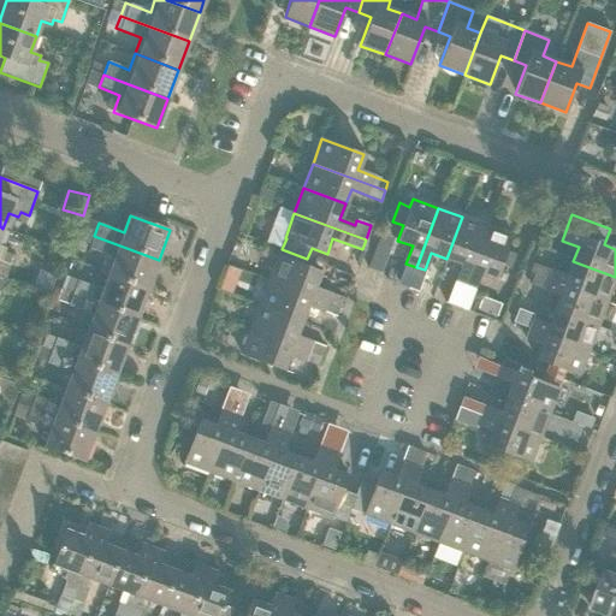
[(455,282),(465,285),(487,226),(462,217),(446,259),(461,265),(455,282)]
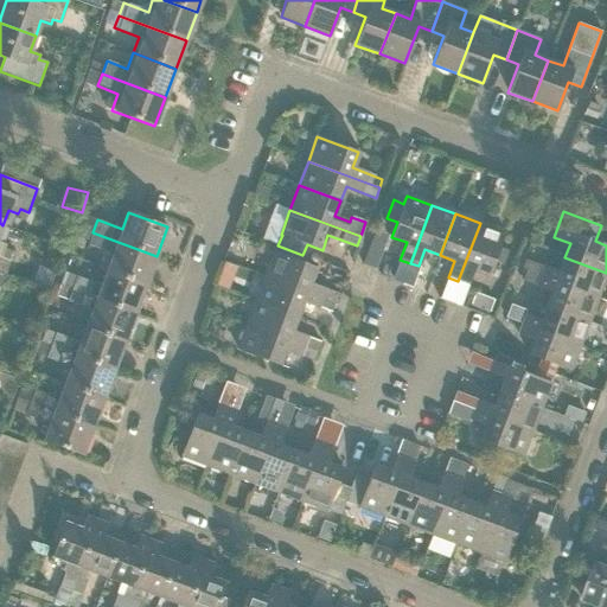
[(0,241),(0,231),(2,225),(0,223),(0,273),(5,275),(13,251),(5,249),(7,244),(0,241)]
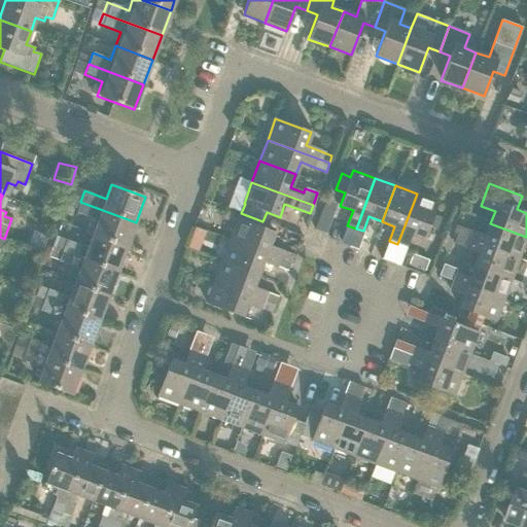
[(397,244),(406,246),(411,233),(424,238),(437,202),(417,194),(397,244)]
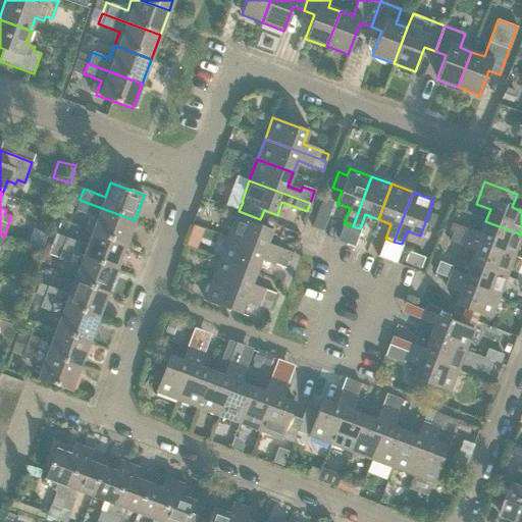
[(125,245),(135,220),(80,200),(75,211),(97,218),(92,232),(125,245)]
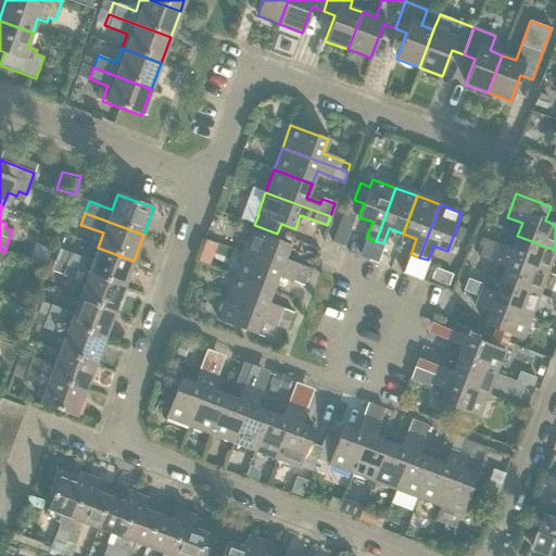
[(275,240),(277,234),(254,225),(252,231),(251,230),(242,253),(306,277),(310,268),(283,258),(289,244),(275,240)]
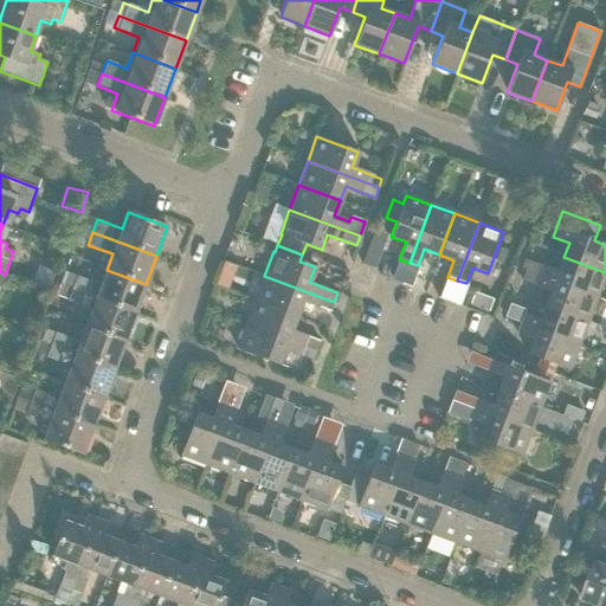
[(368,247),(362,264),(374,269),(380,252),(368,247)]
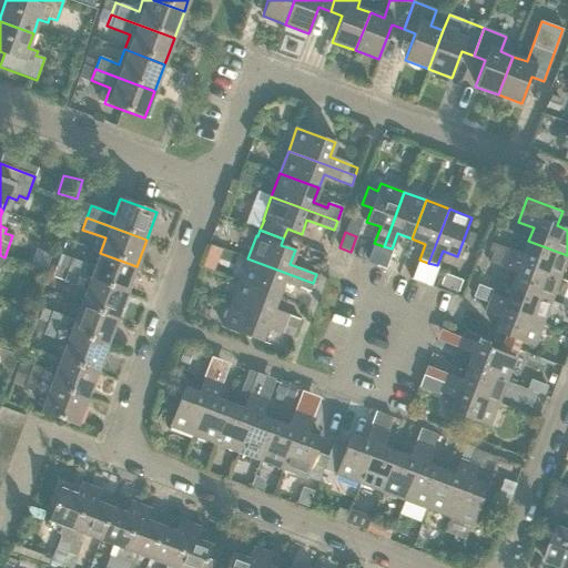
[(528,241),(523,255),(490,243),(487,252),(505,259),(558,279),(567,255),(528,241)]
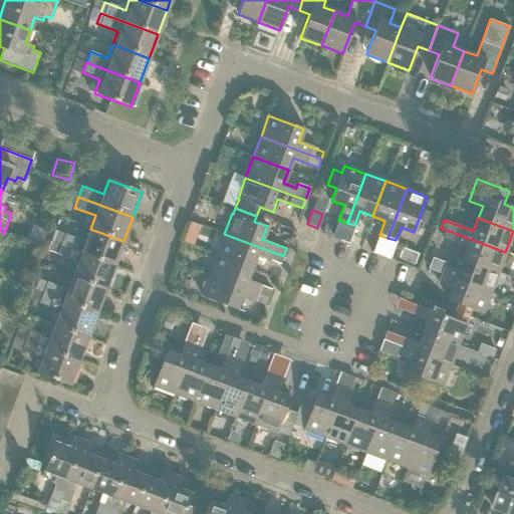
[(90,229),(85,242),(57,231),(53,242),(60,245),(114,265),(123,241),(90,229)]
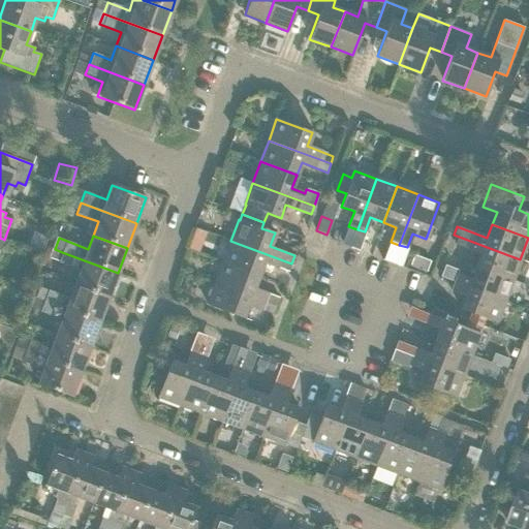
[(458,236),(455,244),(480,254),(476,267),(511,280),(520,259),(470,241),(458,236)]
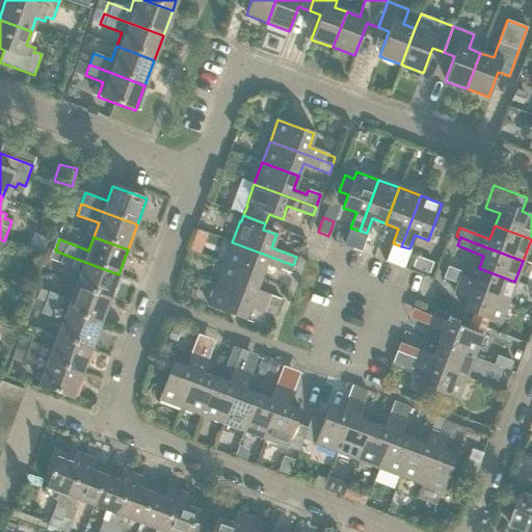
[(290,273),(293,265),(232,242),(224,264),(260,277),(265,264),(290,273)]
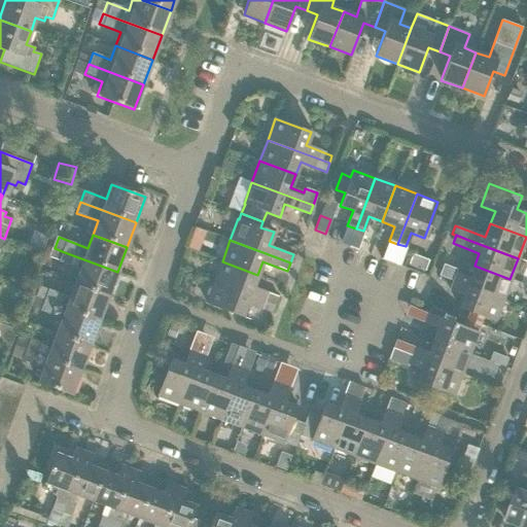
[(59,260),(58,261),(79,270),(75,283),(108,296),(117,272),(62,251),(51,248),(48,256),(59,260)]
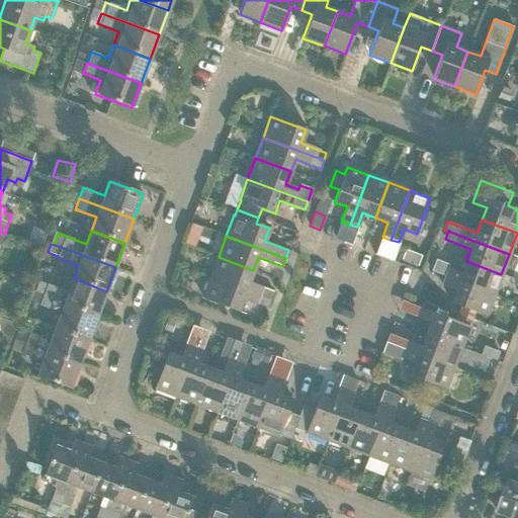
[(249,282),(253,270),(219,257),(210,277),(269,299),(270,299),(273,291),(249,282)]
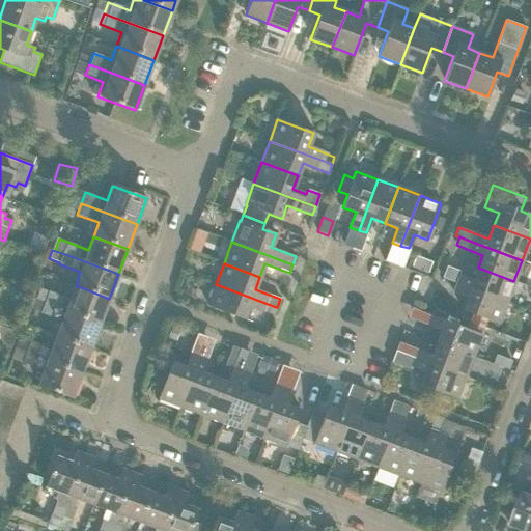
[(443,278),(456,283),(506,302),(513,281),(478,268),(473,280),(446,271),(443,278)]
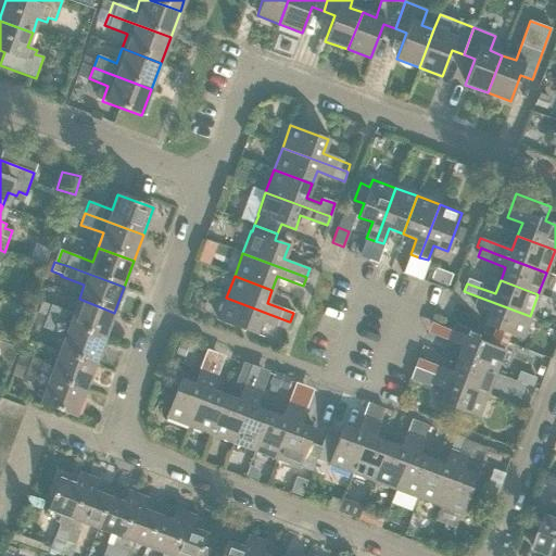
[(530,316),(478,297),(464,291),(460,300),(489,311),(483,325),(521,339),(530,316)]
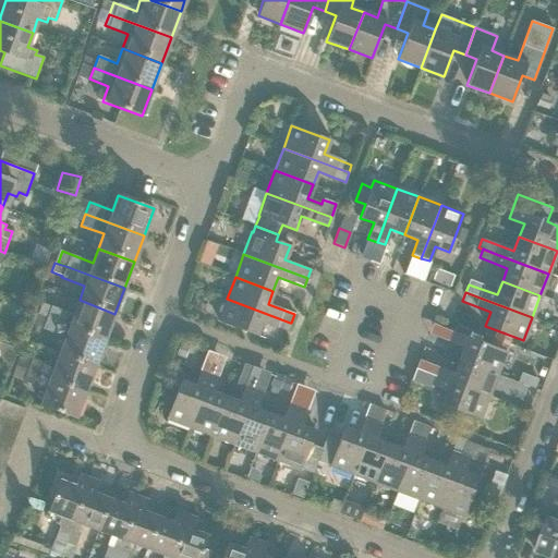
[(287,331),(290,323),(227,299),(218,322),(256,336),(262,322),(287,331)]
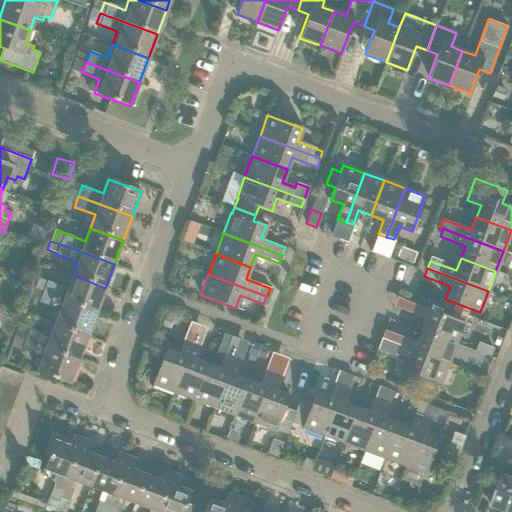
[(47,281),(46,282),(37,279),(34,288),(43,292),(96,311),(105,288),(73,275),(68,289),(47,281)]
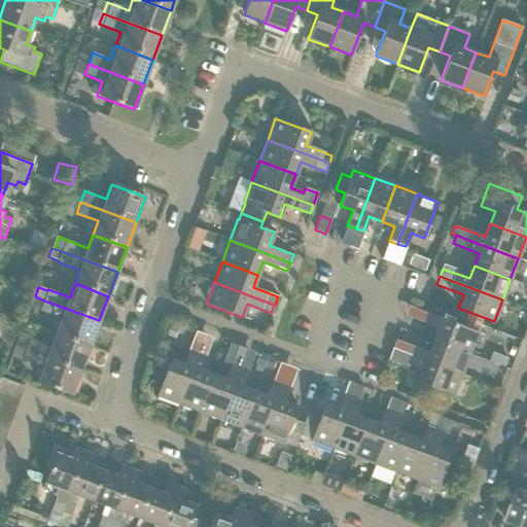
[(40,310),(40,311),(62,319),(57,332),(90,345),(99,320),(44,301),(35,296),(31,306),(40,310)]
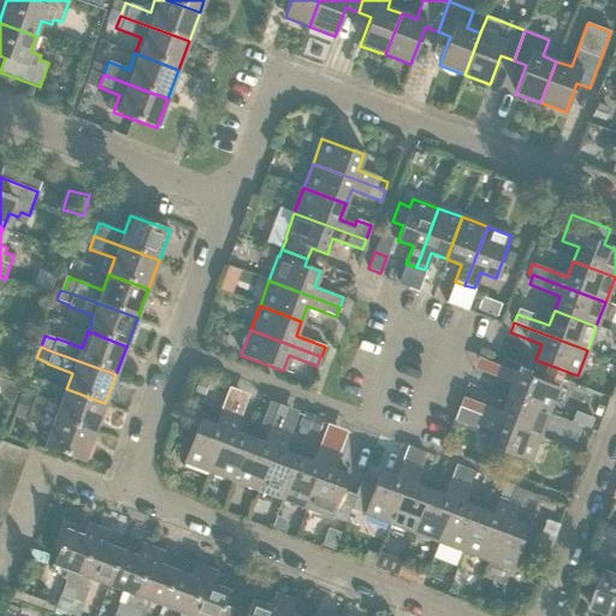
[(498,366),(495,375),(511,383),(507,397),(548,413),(561,379),(545,373),(542,383),(516,372),(515,373),(498,366)]
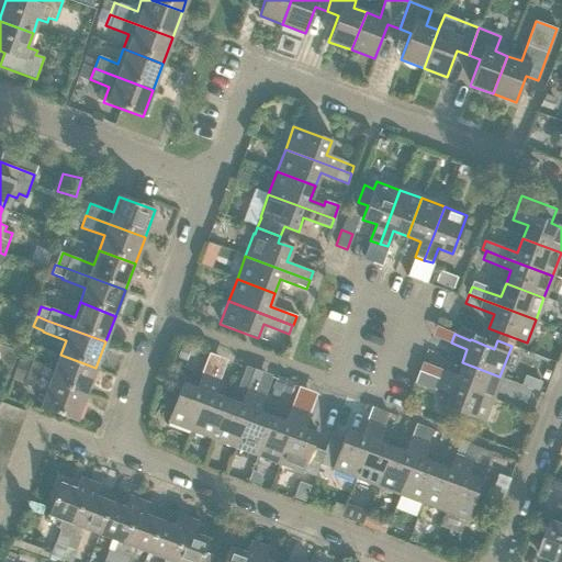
[(497,340),(512,346),(515,339),(501,334),(497,340)]
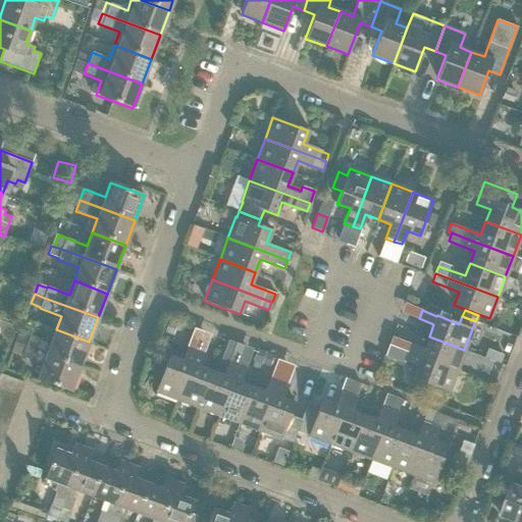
[(30,334),(29,336),(17,332),(13,342),(80,366),(89,342),(56,329),(51,343),(30,334)]
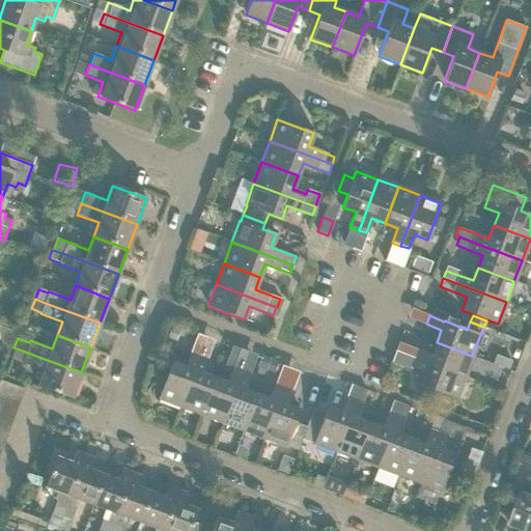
[(472,356),(437,342),(431,356),(417,350),(419,346),(399,339),(395,352),(465,378),(472,356)]
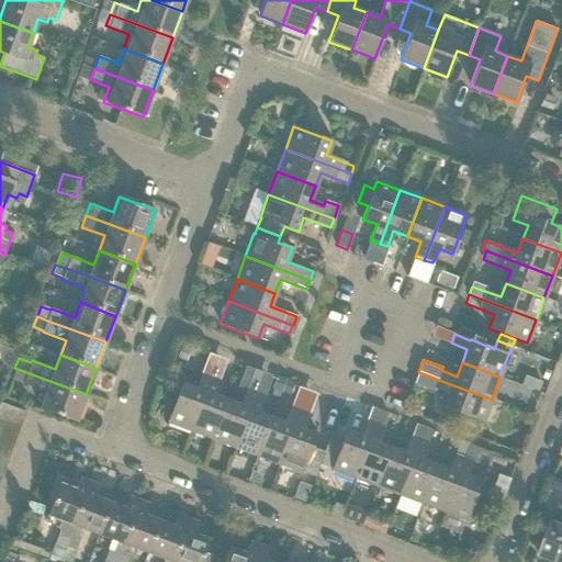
[(76,420),(86,394),(14,368),(11,379),(46,393),(41,407),(76,420)]
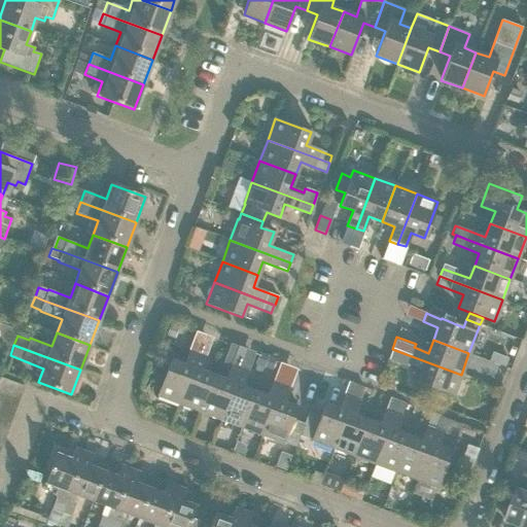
[(453,396),(461,375),(392,349),(388,359),(407,366),(408,363),(422,370),(417,382),(453,396)]
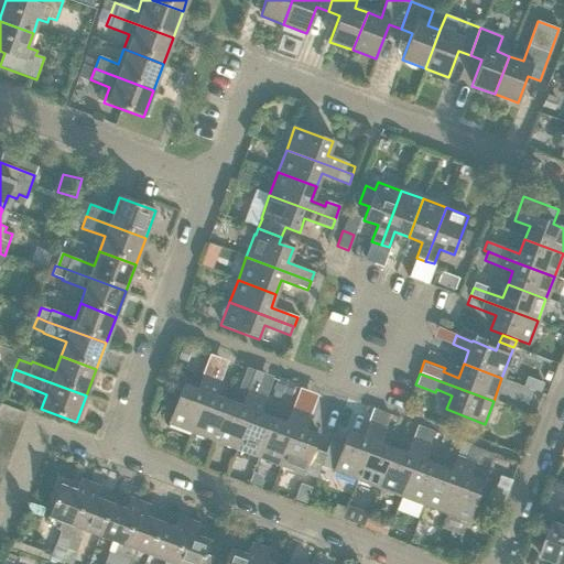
[(191,432),(210,378),(203,375),(196,390),(182,384),(167,423),(191,432)]
